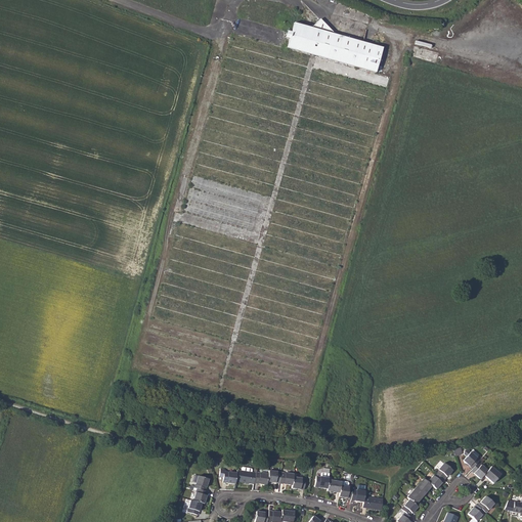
[(295,22),(288,47),(377,72),(384,46),(295,22)]
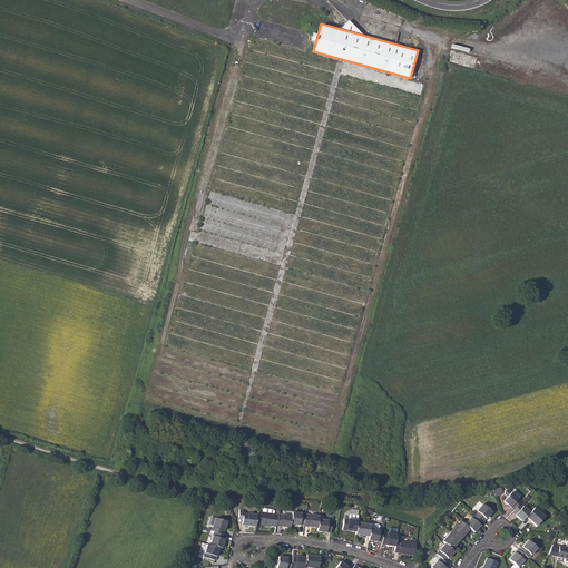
[(493,487),(497,495),(505,492),(503,485),(493,487)]
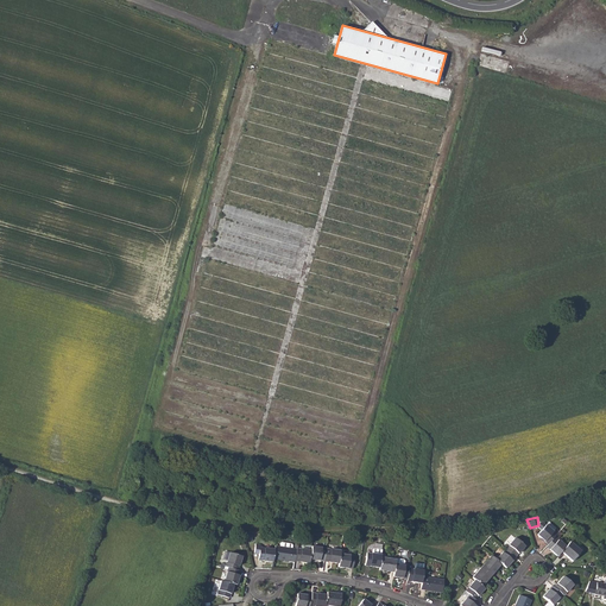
[(538,532),(550,542),(556,535),(559,532),(547,523),(544,521),(541,521),(540,525),(543,528),(538,532)]
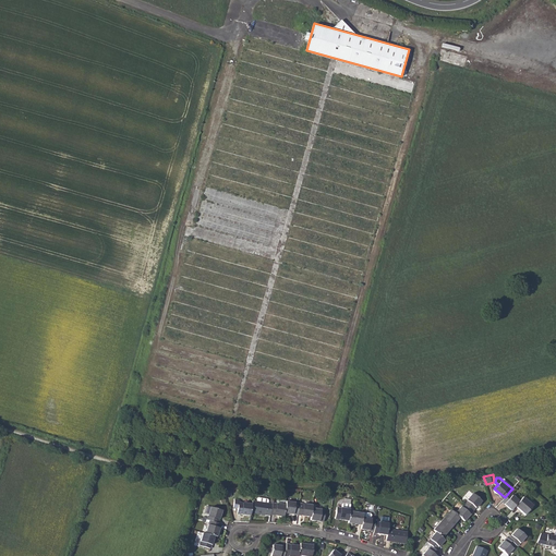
[(520,499),(510,491),(505,497),(503,499),(512,508),(517,504),(520,499)]
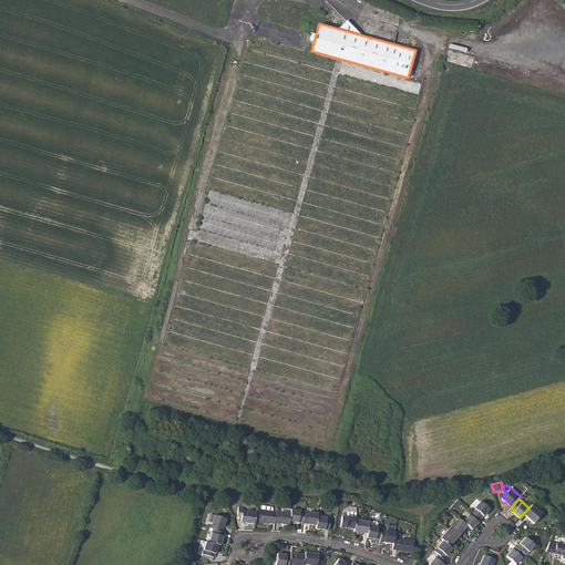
[(473,510),(482,517),(491,507),(482,500),(473,510)]
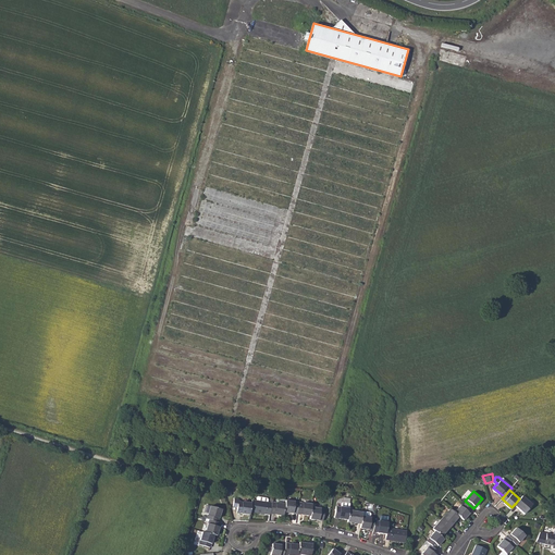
[(519,498),(516,503),(526,512),(533,503),(523,494),(519,498)]
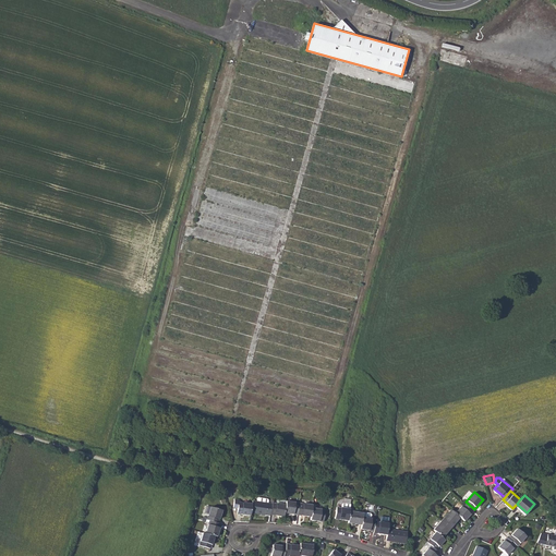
[(253,502),(240,499),(240,497),(236,496),(234,505),(239,506),(238,512),(251,514),(252,510),(253,502)]
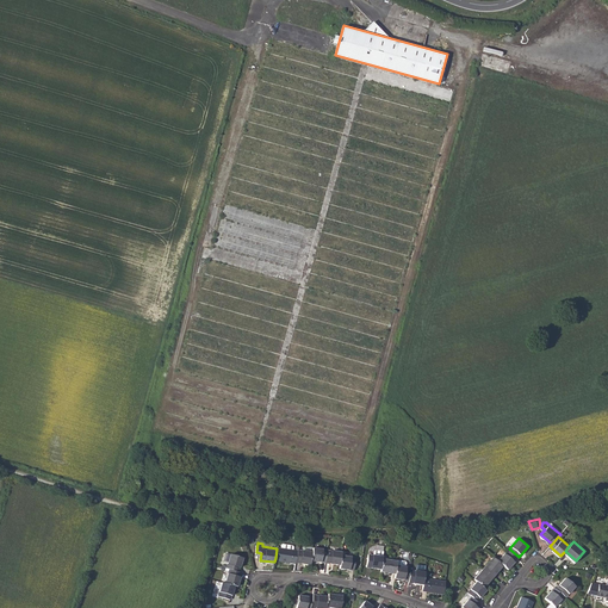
[(277,548),(275,558),(297,562),(297,560),(298,548),(293,547),(293,545),(293,544),(292,544),(284,543),(283,543),(283,546),(278,545),(277,548)]
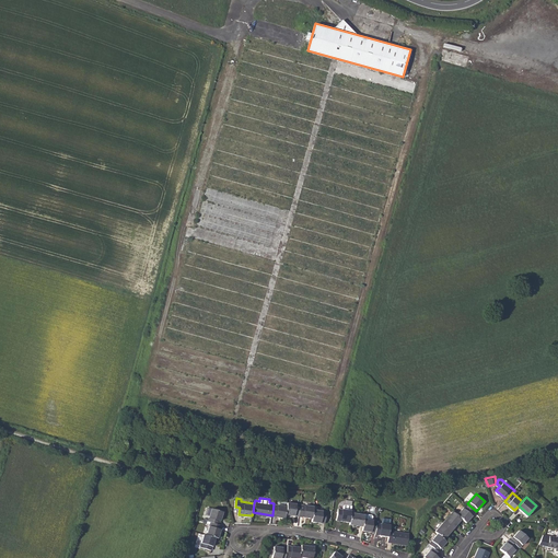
[(274,503),(272,514),(286,516),(287,512),(288,504),(288,500),(280,499),(279,500),(279,503),(275,502),(274,503)]
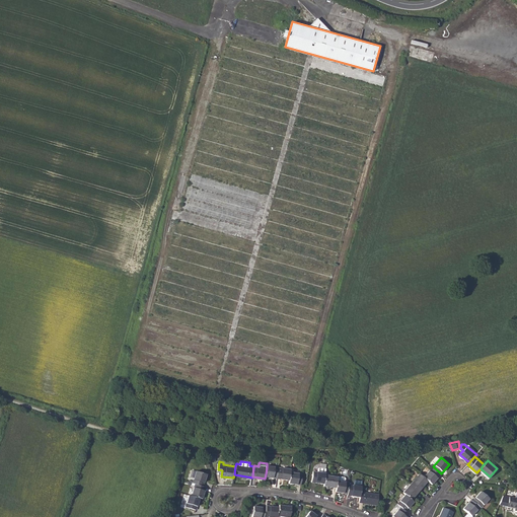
[(267,467),(266,474),(278,476),(280,465),(267,463),(267,467)]
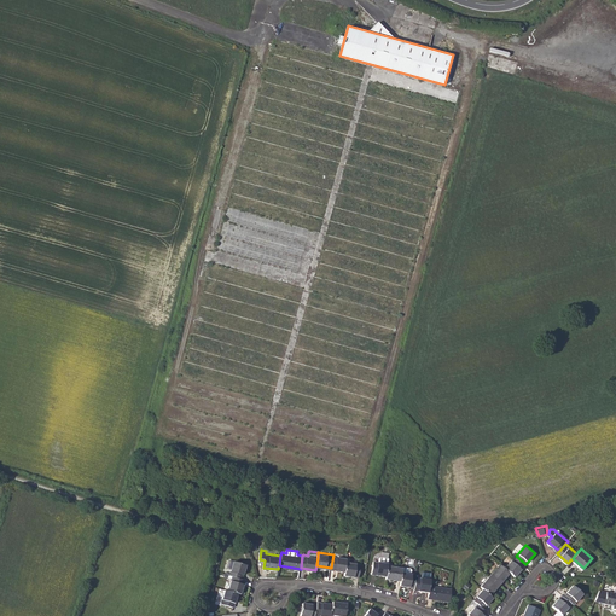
[(331,568),(346,570),(347,561),(348,557),(333,555),(331,568)]
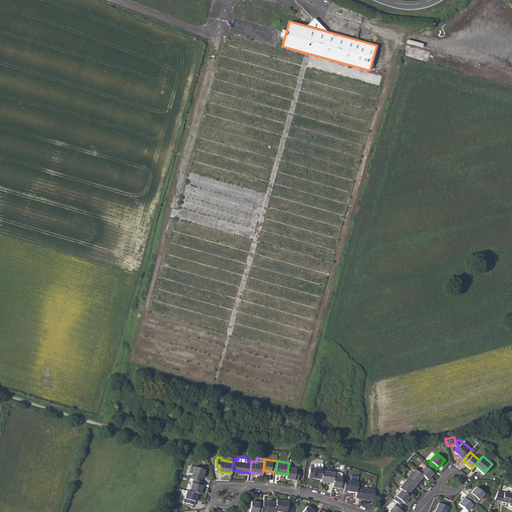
[(309,476),(322,478),(323,469),(323,467),(324,463),(318,462),(316,463),(316,466),(311,465),(309,476)]
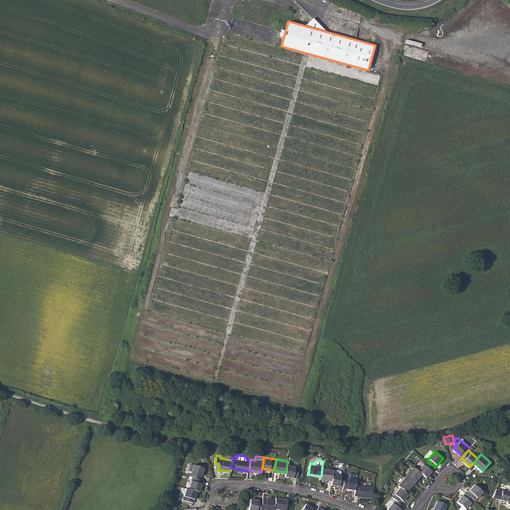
[(427,460),(418,469),(423,473),(427,476),(435,467),(427,460)]
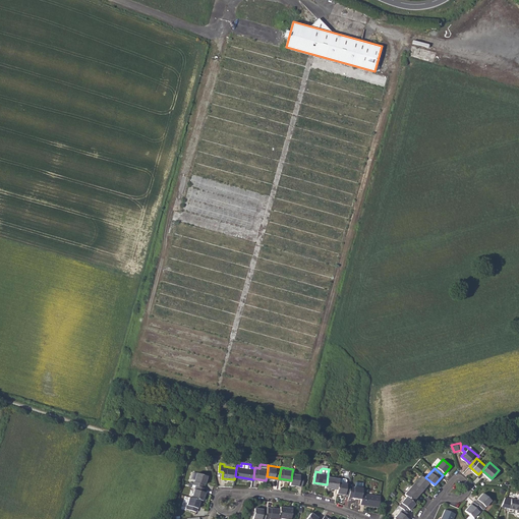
[(196,484),(206,487),(209,474),(197,471),(194,483),(196,484)]
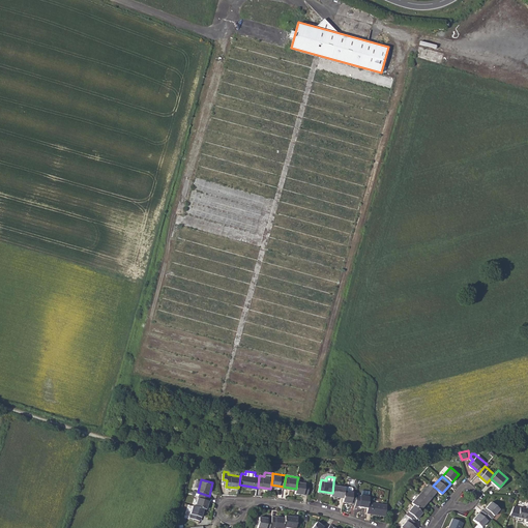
[(296,492),(309,494),(311,482),(297,480),(296,489),(296,492)]
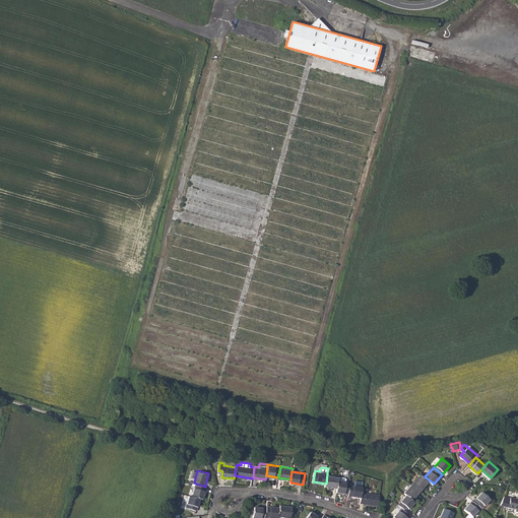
[(422,490),(430,480),(425,476),(422,473),(413,482),(422,490)]
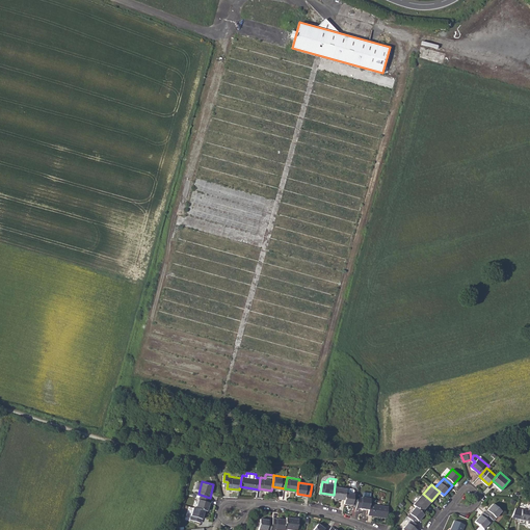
[(333,497),(346,499),(347,491),(347,487),(335,485),(334,495),(333,497)]
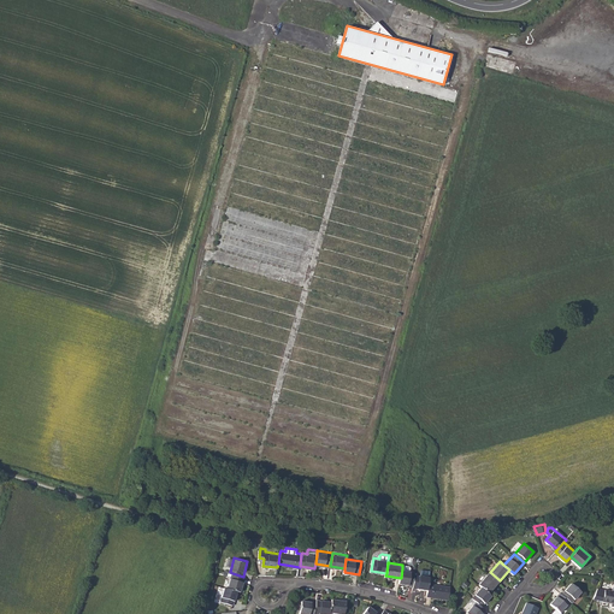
[(417,573),(417,571),(411,570),(411,566),(411,565),(402,564),(402,565),(402,568),(401,578),(400,582),(414,584),(417,573)]
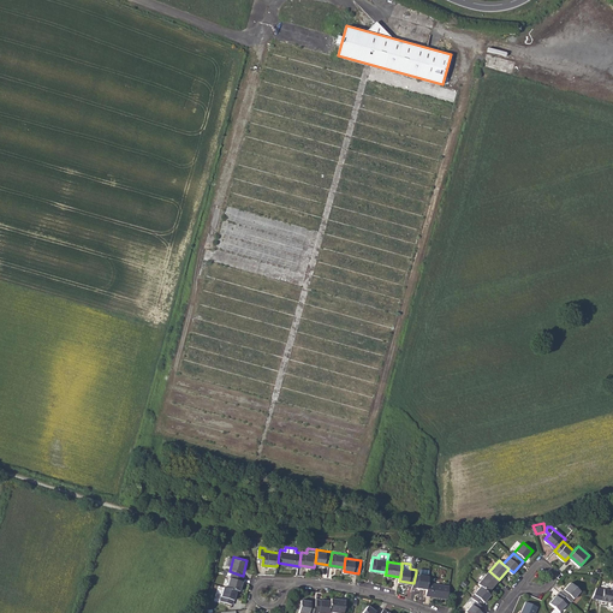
[(482,584),(489,590),(499,579),(489,571),(478,582),(482,584)]
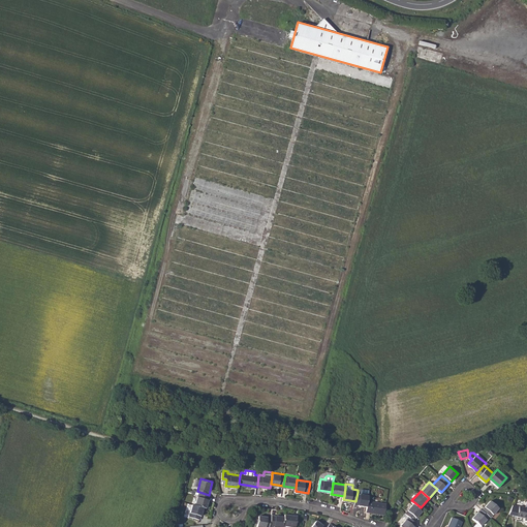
[(199,492),(195,504),(205,506),(207,507),(211,495),(209,495),(199,492)]
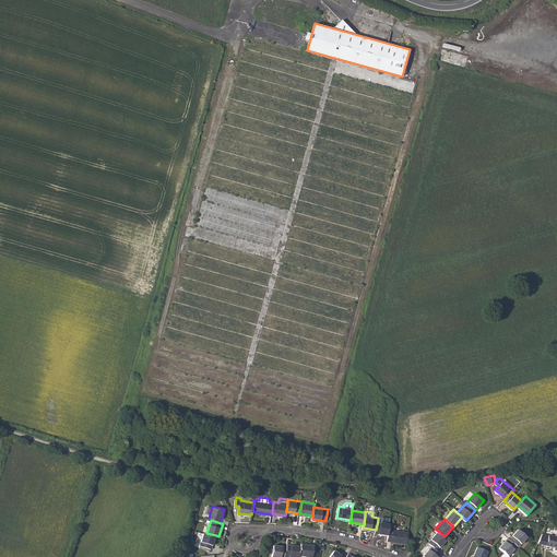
[(376,532),(389,534),(390,528),(391,522),(378,520),(376,530),(376,532)]
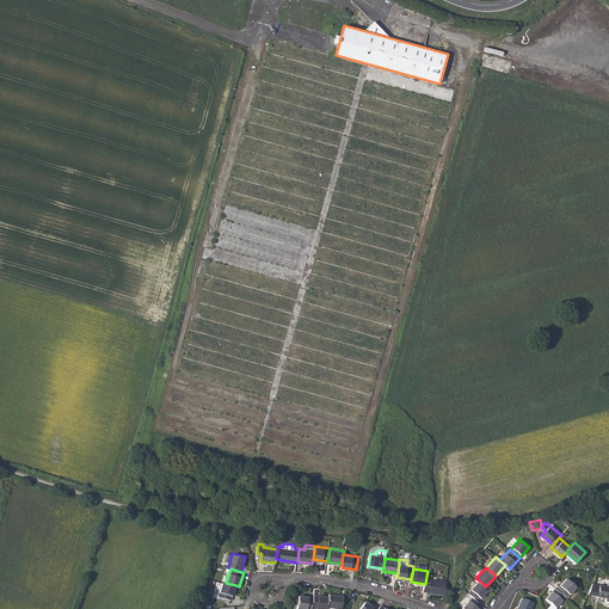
[(448,580),(426,577),(425,584),(424,590),(446,594),(448,580)]
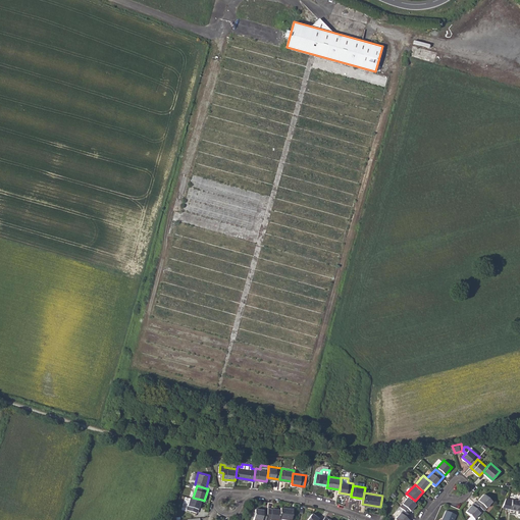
[(484,492),(476,502),(483,508),(485,509),(494,500),(484,492)]
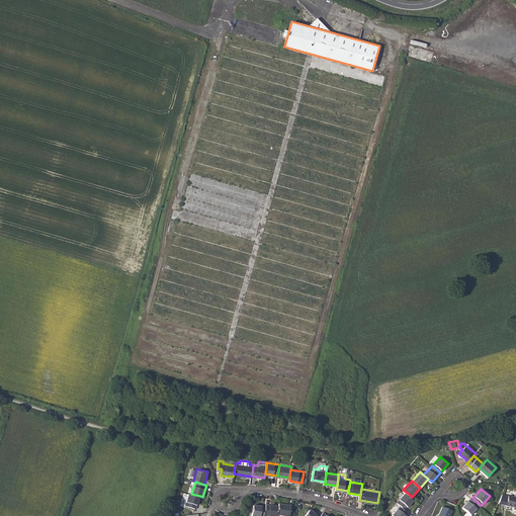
[(401,505),(406,509),(414,499),(412,497),(406,492),(398,501),(401,505)]
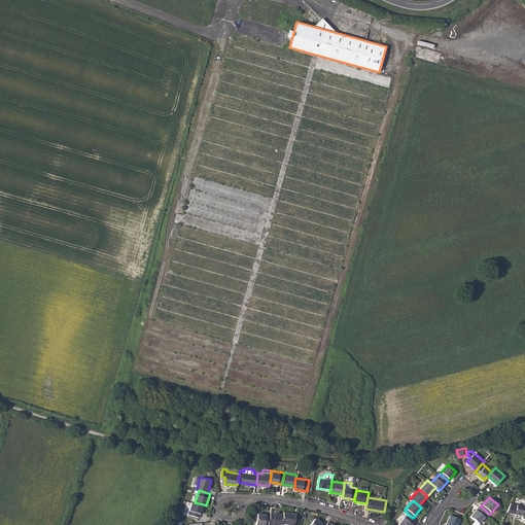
[(201,517),(204,504),(195,502),(193,501),(189,514),(201,517)]
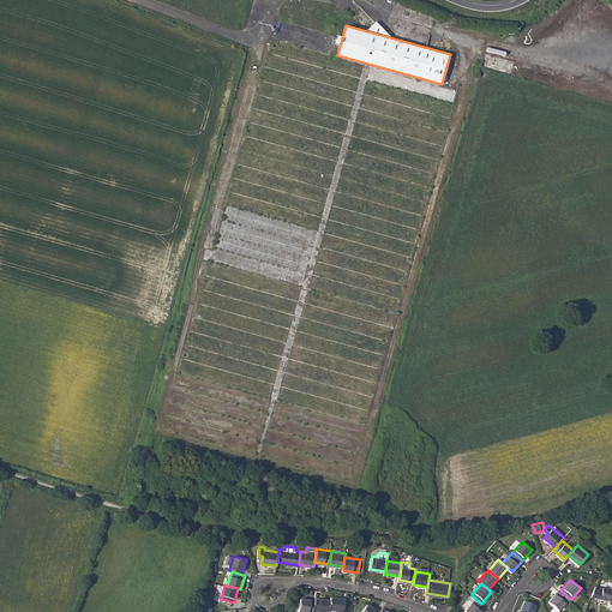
[(603,598),(611,599),(610,603),(611,603),(611,587),(597,585),(592,595),(603,598)]
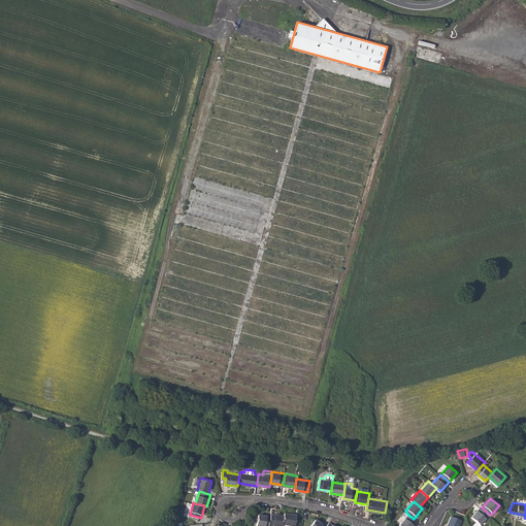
[(472,516),(481,523),(489,514),(482,507),(481,506),(472,516)]
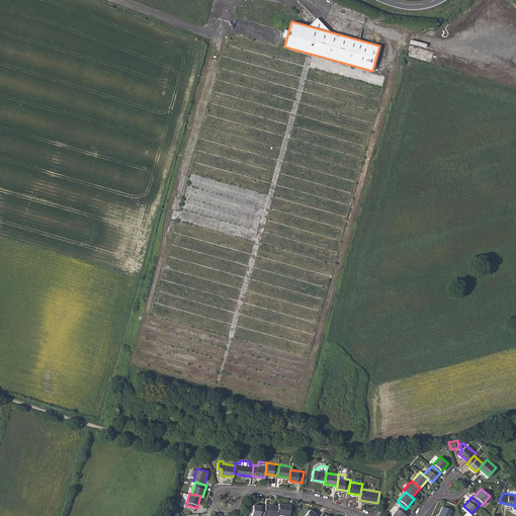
[(266,506),(265,514),(277,515),(278,513),(279,505),(267,503),(266,506)]
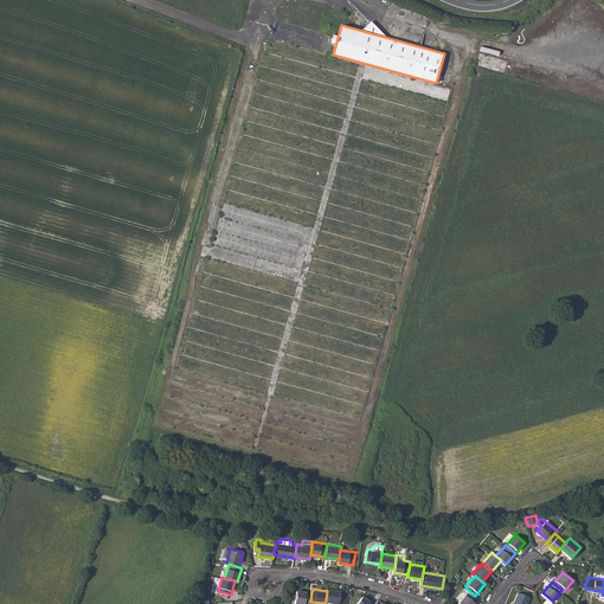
[(327,591),(326,601),(335,603),(340,603),(341,591),(327,589),(327,591)]
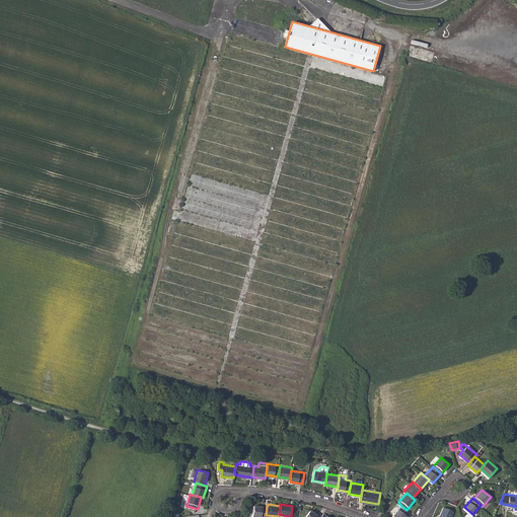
[(265,516),(266,515),(267,507),(254,505),(253,516),(261,516),(265,516)]
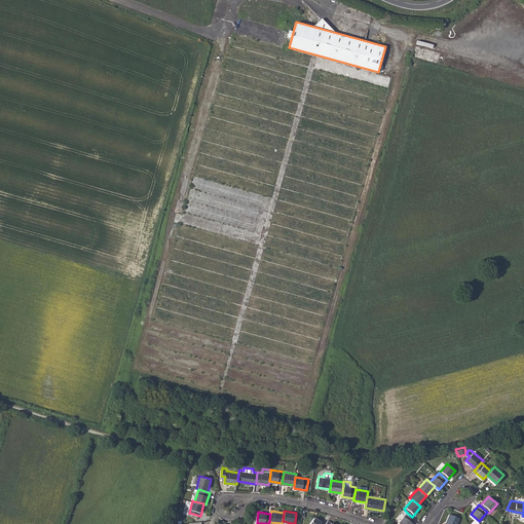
[(412,517),(407,513),(405,515),(399,522),(402,523),(411,523),(415,520),(412,517)]
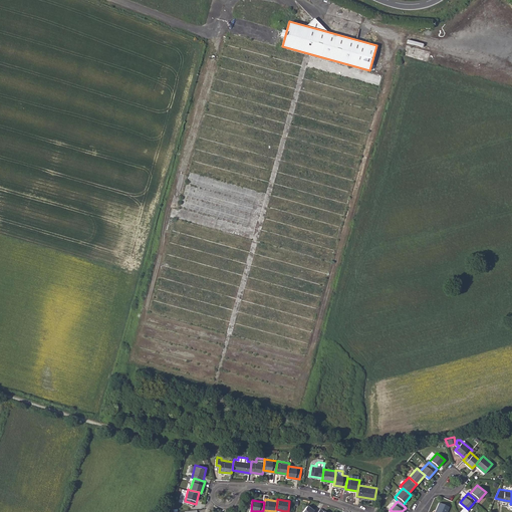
[(440,501),(435,511),(447,511),(451,505),(440,501)]
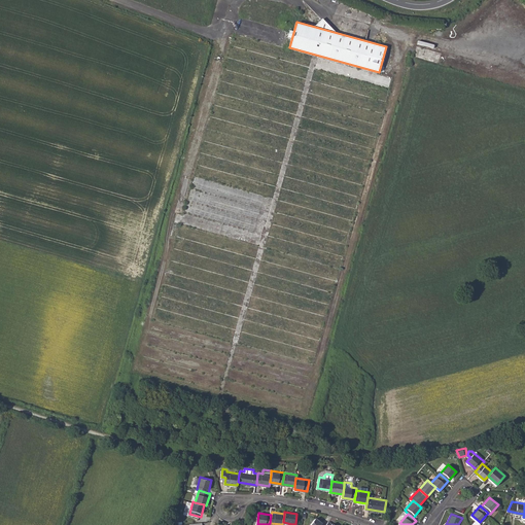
All buildings are outlined.
